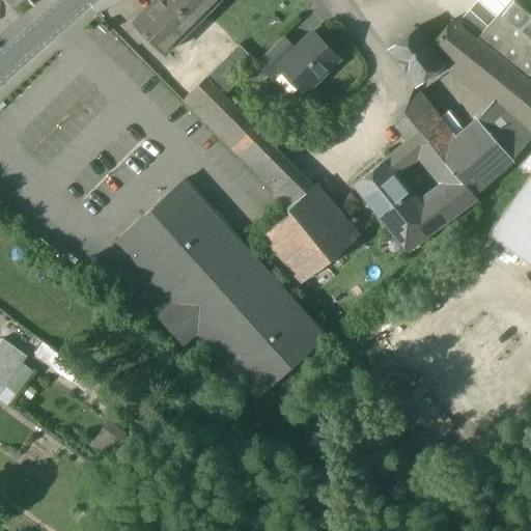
[(155,0),(132,23),(163,54),(217,0),(155,0)]
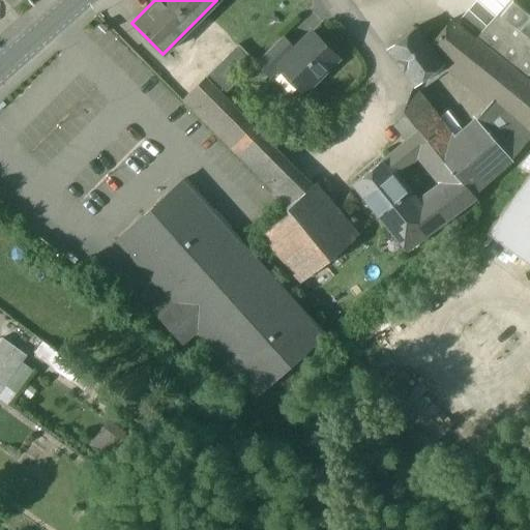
[(476,0),(459,20),(477,36),(510,0),(476,0)]
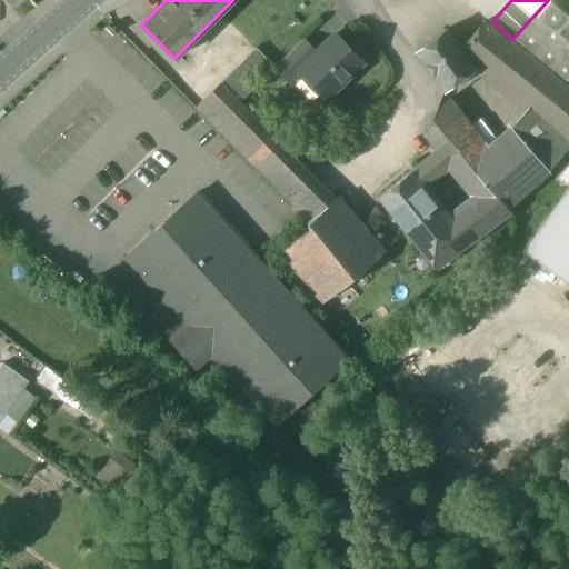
[(548,0),(512,39),(511,41),(565,85),(568,78),(568,56),(567,56),(568,52),(568,13),(550,0),(548,0)]
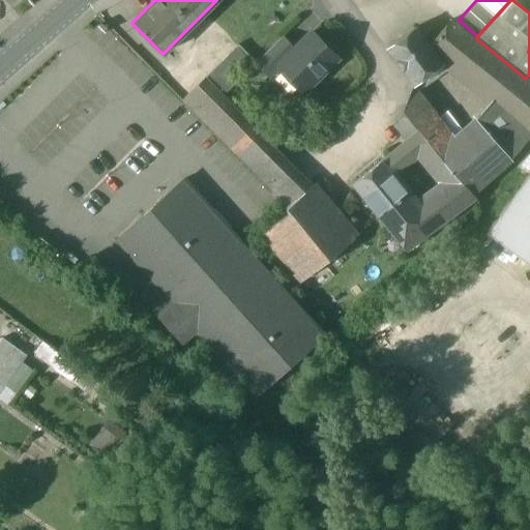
[(529,0),(512,0),(529,12),(529,0)]
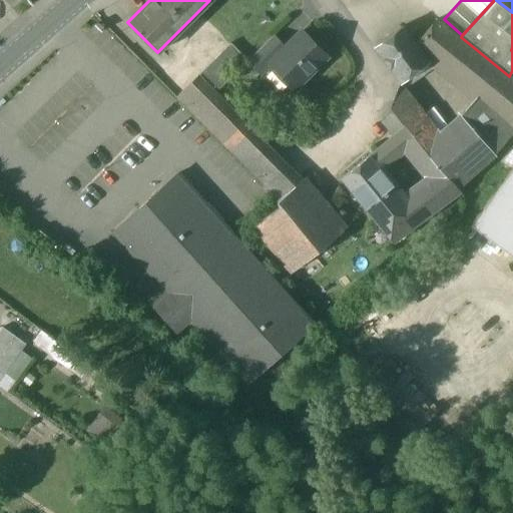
[(437,22),(416,47),(428,63),(431,60),(433,61),(453,35),(437,22)]
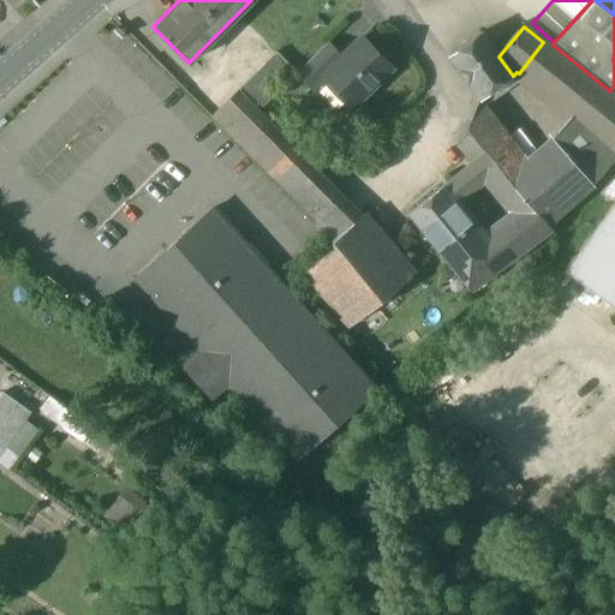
[(482,34),(449,57),(481,100),(513,76),(499,57),(482,34)]
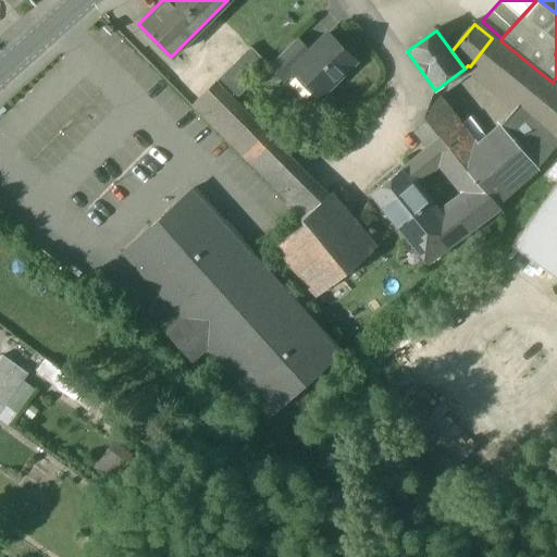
[(309,52),(292,70),(293,71),(319,97),(354,61),(327,34),(309,52)]
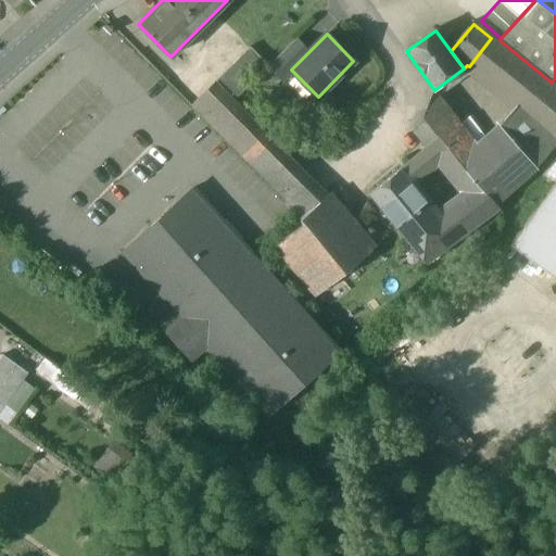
[(555,90),(497,43),(491,38),(469,66),(516,105),(542,125),(555,136),(555,90)]
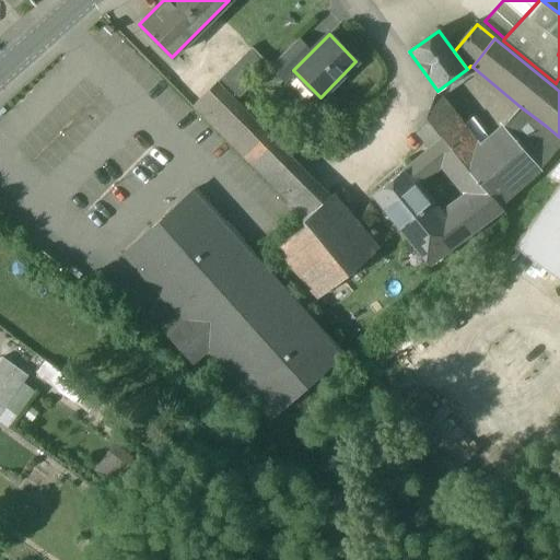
[(270,66),(284,81),(294,71),(293,70),(311,53),(298,39),(270,66)]
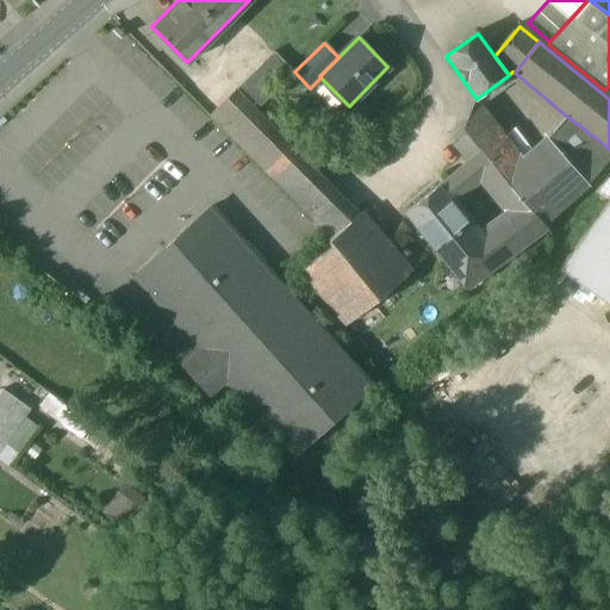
[(294,72),(274,51),(234,92),(254,112),(294,72)]
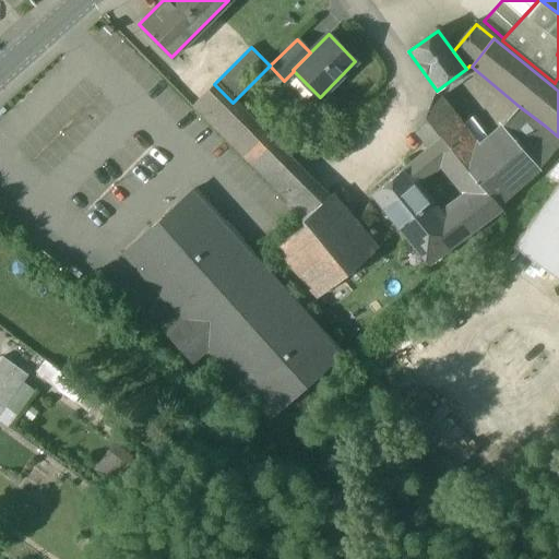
[(233,103),(214,84),(191,107),(302,218),(326,199),(233,103)]
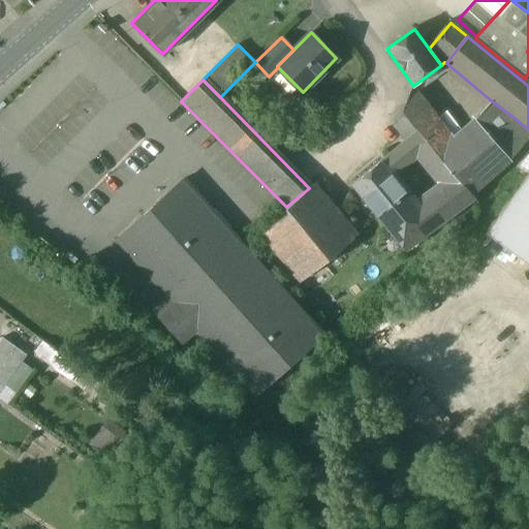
[(455,137),(413,86),(402,111),(406,115),(417,130),(429,144),(436,153),(455,137)]
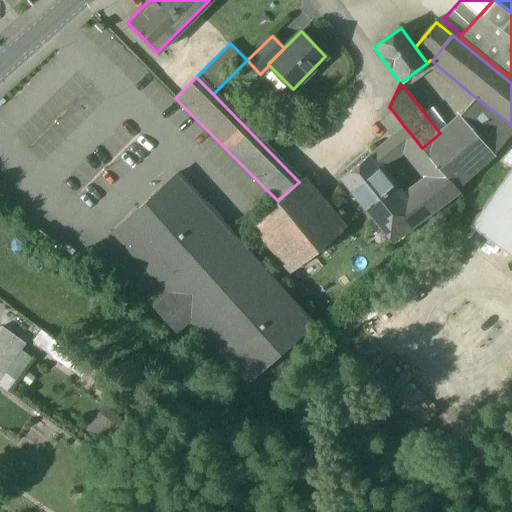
[(475,97),(460,115),(479,138),(499,115),(475,97)]
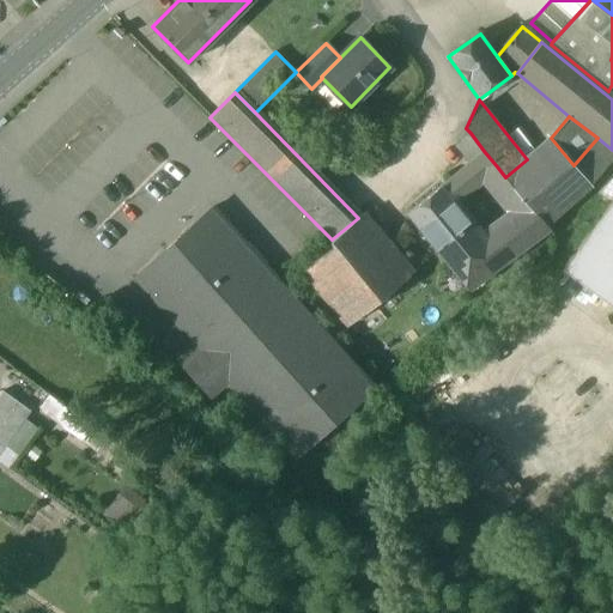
[(471,133),(456,145),(471,162),(484,151),(471,133)]
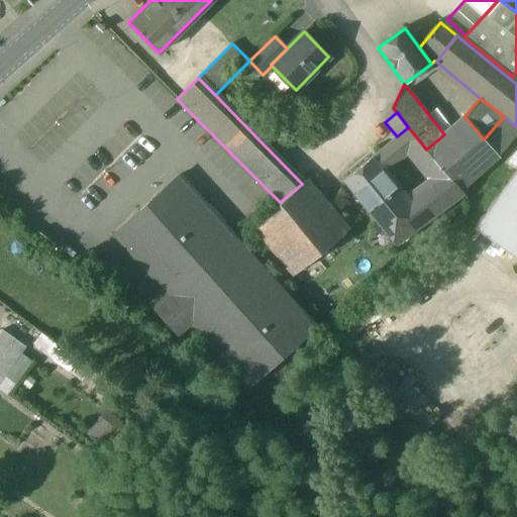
[(426,149),(426,150),(459,190),(498,154),(484,139),(464,116),(444,134),(426,149)]
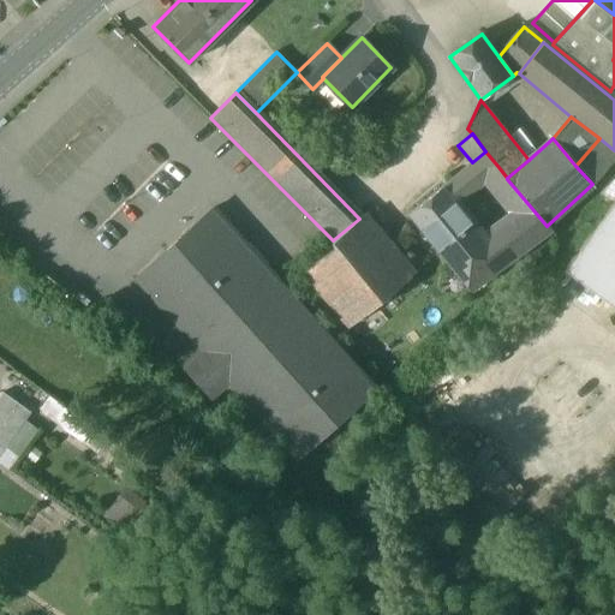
[(614,150),(599,138),(575,166),(592,184),(614,159),(614,150)]
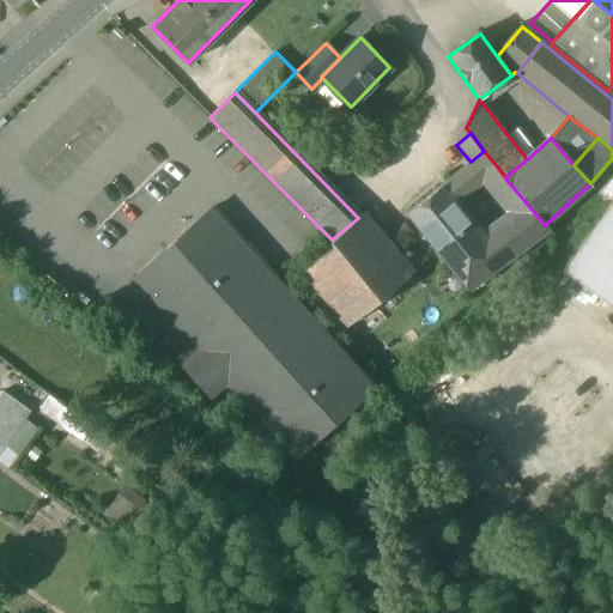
[(471,162),(450,178),(463,194),(483,178),(497,167),(484,151),(471,162)]
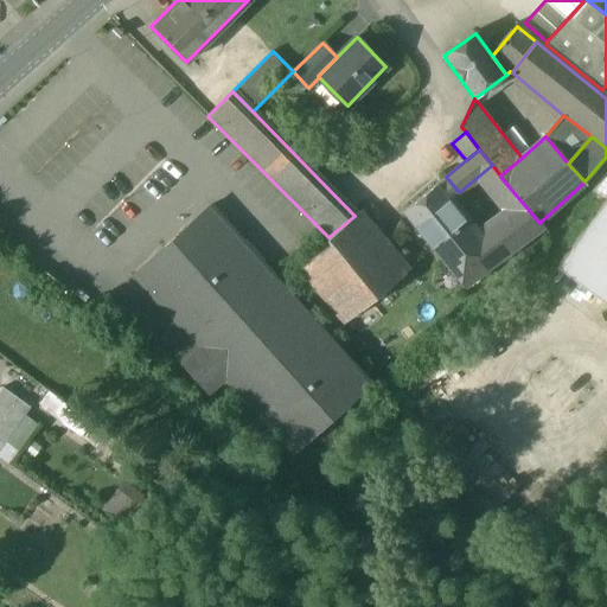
[(540,223),(500,177),(500,176),(492,165),(478,177),(508,212),(492,224),(512,251),(543,228),(540,223)]
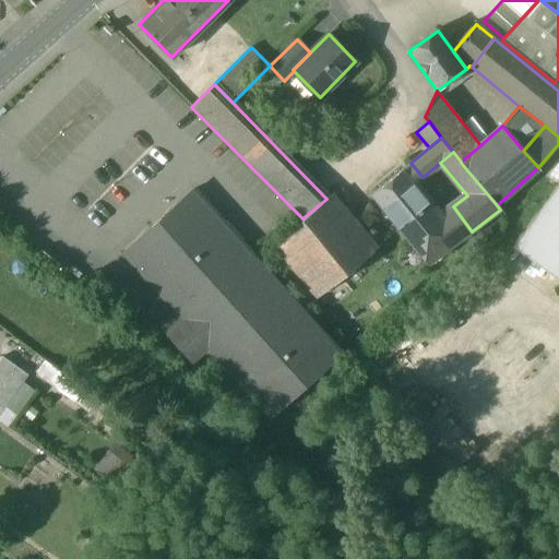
[(411,163),(371,195),(429,263),(472,232),(453,206),(441,216),(414,185),(423,177),(411,163)]
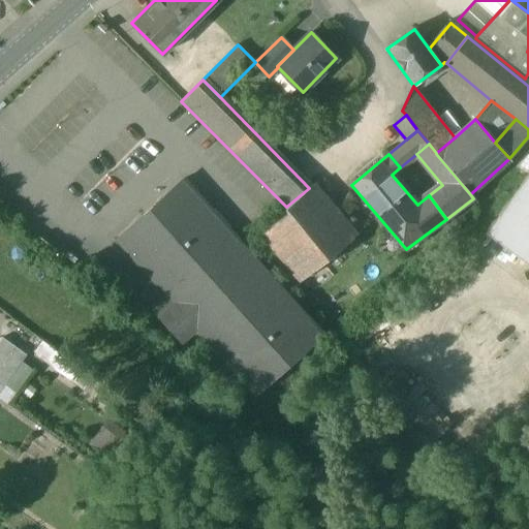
[(528,175),(486,234),(528,266),(528,175)]
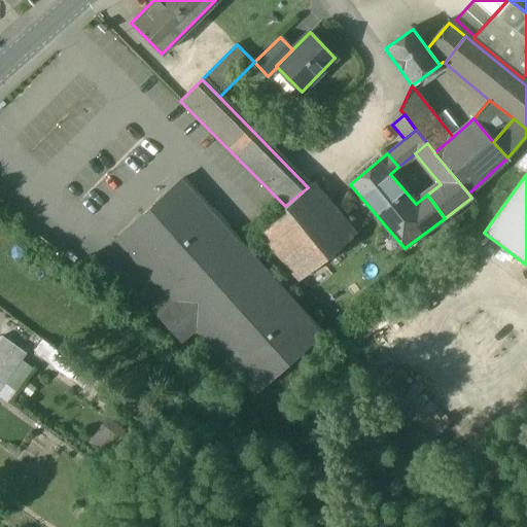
[(285,206),(284,207),(287,212),(260,234),(300,280),(353,235),(313,183),(308,187),(285,206)]
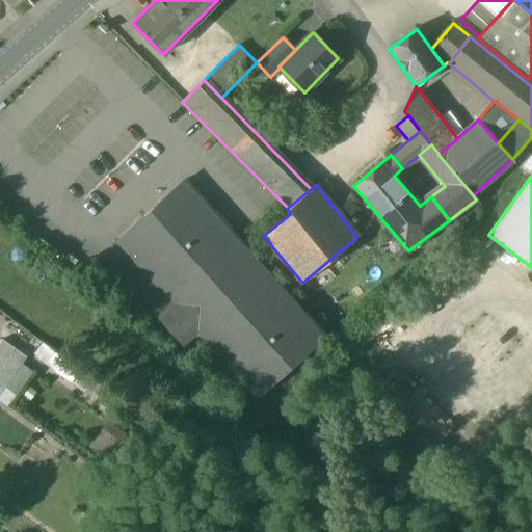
[(194,192),(145,235),(135,223),(117,240),(126,249),(180,310),(197,330),(257,396),(324,337),(246,250),(194,192)]
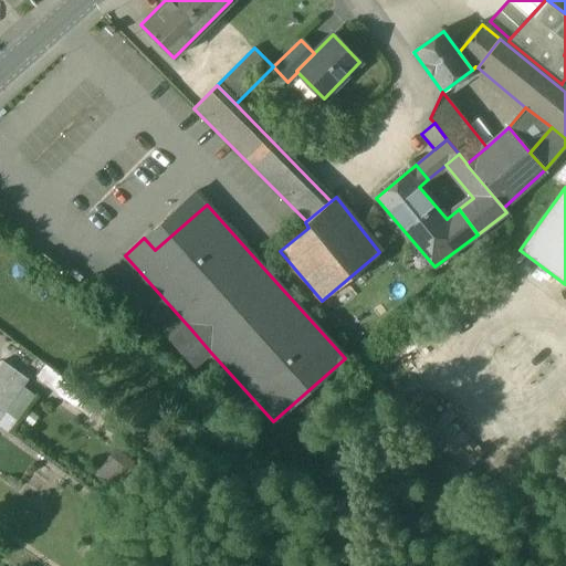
[(191,329),(175,344),(194,366),(210,352),(191,329)]
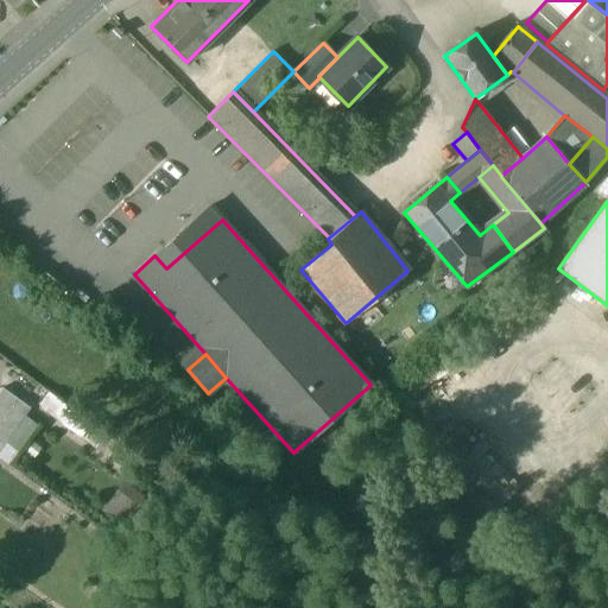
[(2,388),(0,391),(0,438),(4,442),(29,407),(2,388)]
